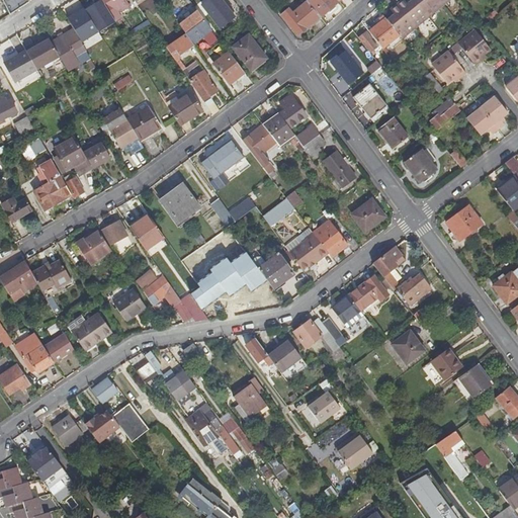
[(220,0),(207,0),(201,4),(221,28),(234,17),(220,0)]
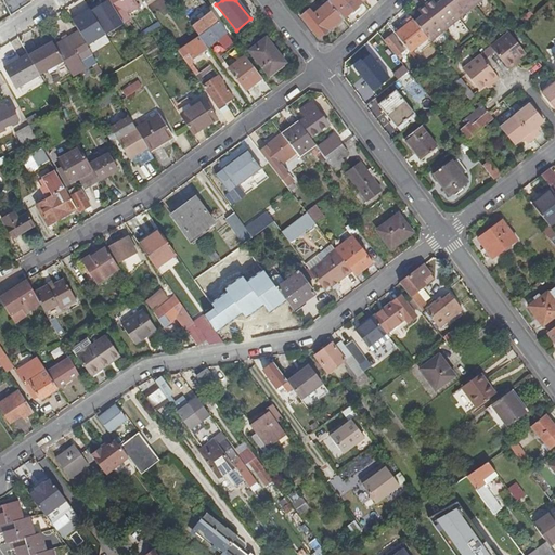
[(361,0),(330,0),(328,2),(343,18),(344,18),(363,1),(361,0)]
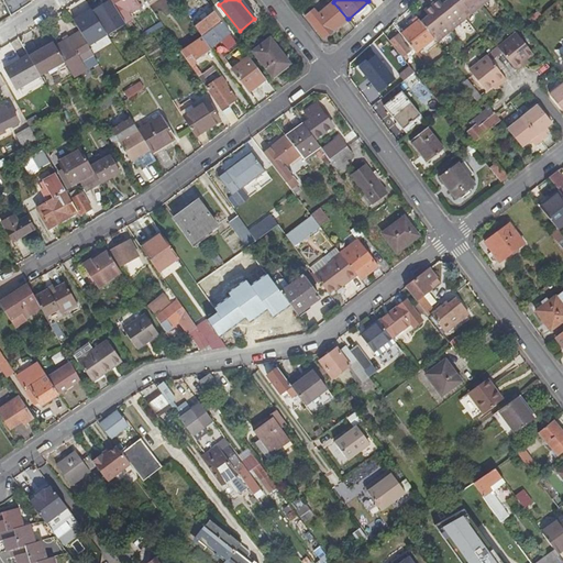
[(465,19),(450,0),(443,6),(441,3),(438,0),(437,0),(431,6),(451,31),(465,19)]
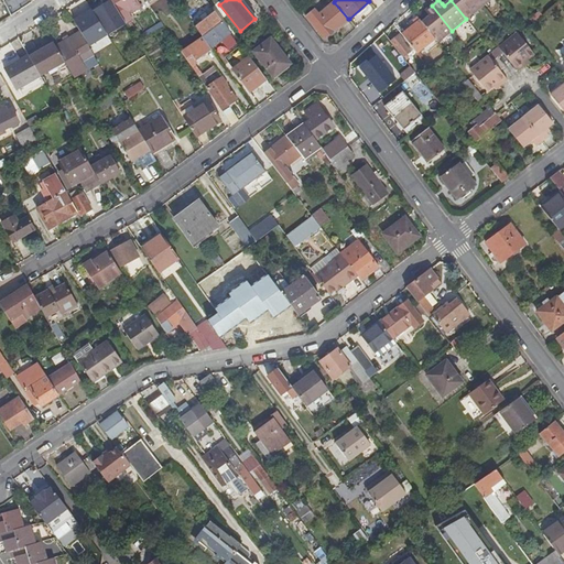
[(451,0),(466,19),(480,8),(474,0),(451,0)]
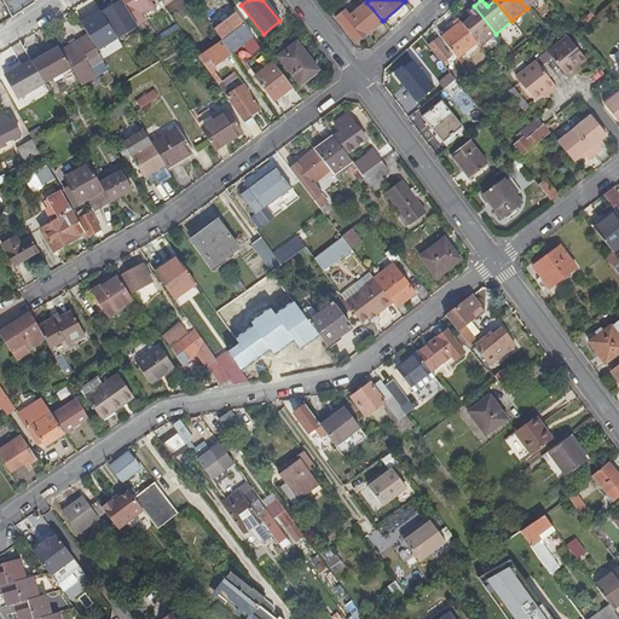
[(382,21),(366,3),(350,16),(345,10),(336,17),(356,42),(382,21)]
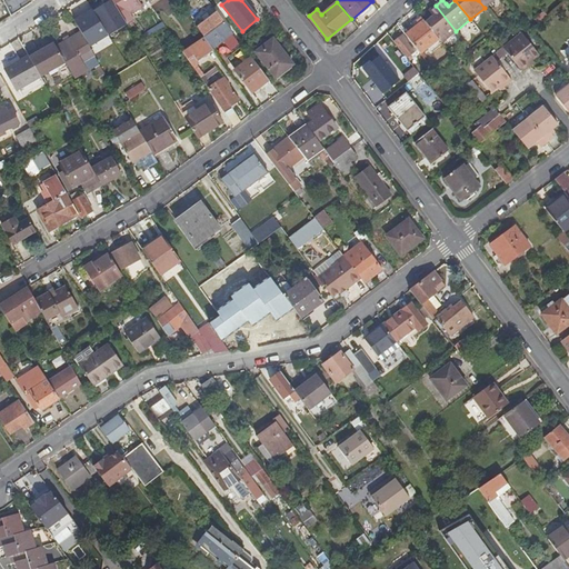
[(427,23),(439,39),(441,42),(456,31),(436,6),(429,11),(433,17),(427,23)]
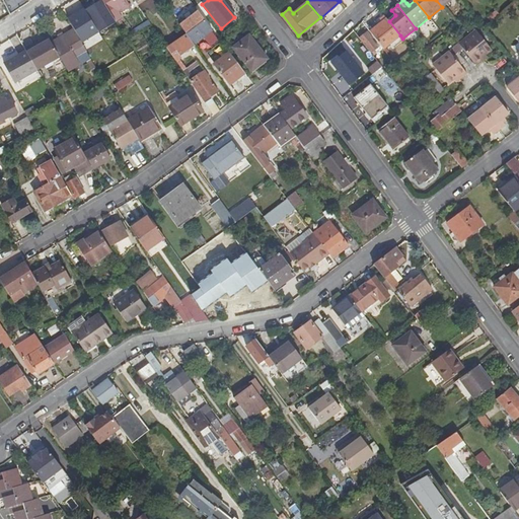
[(119,19),(110,7),(107,9),(116,22),(119,19)]
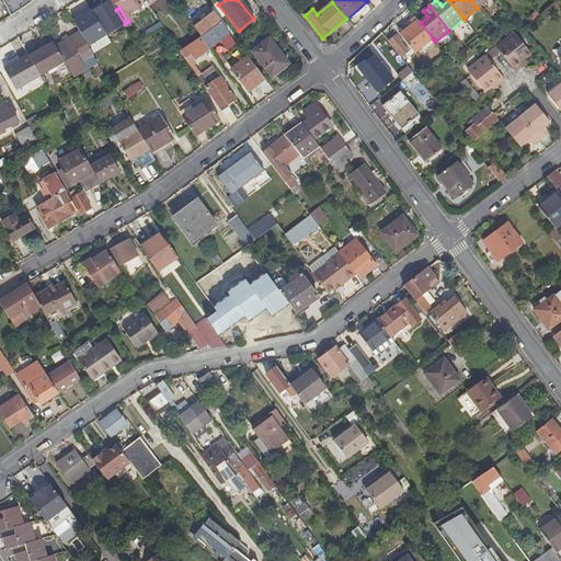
[(80,33),(90,27),(79,9),(69,14),(80,33)]
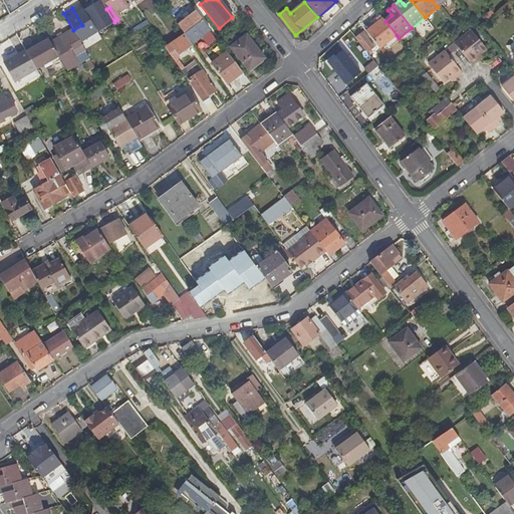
[(202,19),(195,10),(177,24),(184,33),(202,19)]
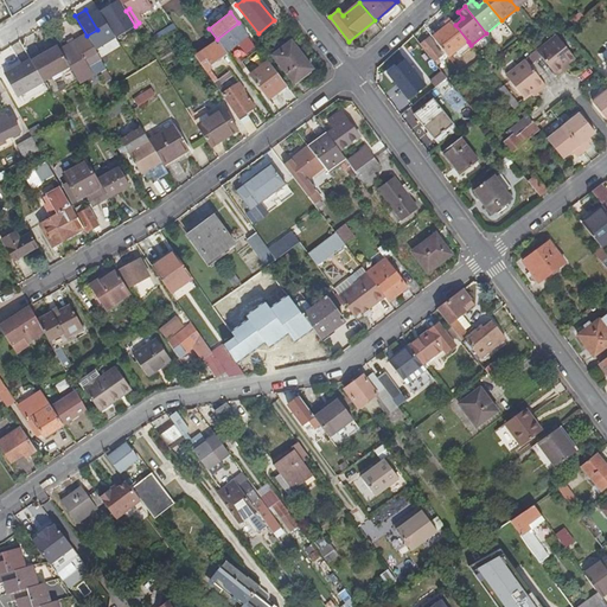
[(572,23),(576,29),(587,20),(581,13),(572,23)]
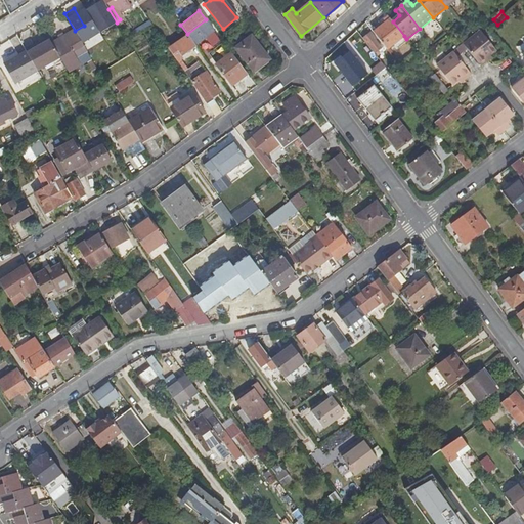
[(388,49),(404,36),(393,22),(389,17),(385,20),(387,23),(374,33),(388,49)]
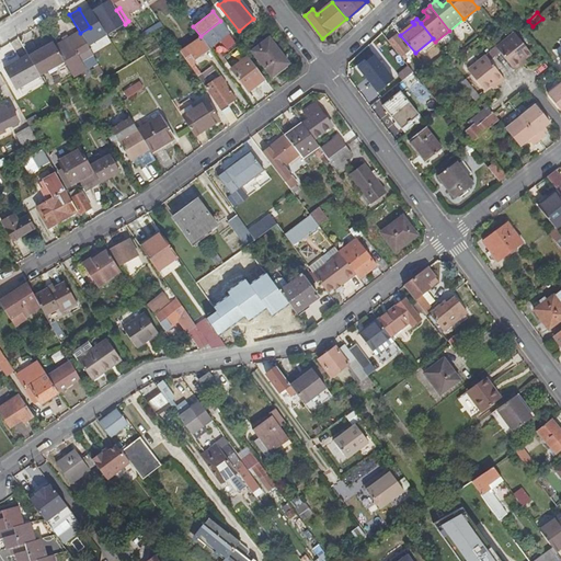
[(86,69),(98,63),(80,33),(69,39),(86,69)]
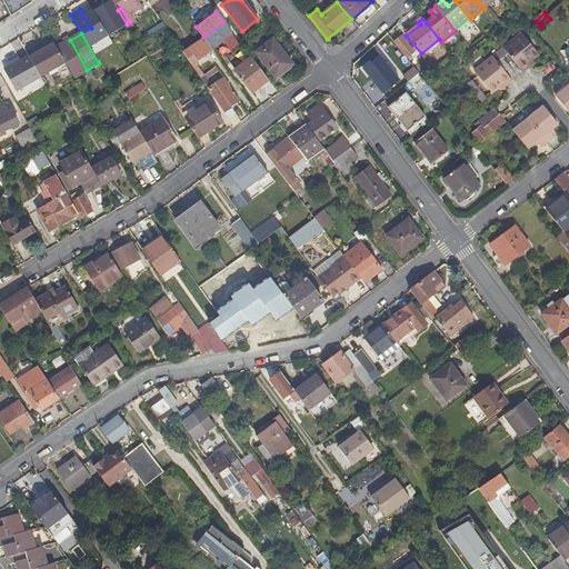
[(522,35),(505,49),(508,55),(523,73),(531,67),(528,63),(532,60),(539,55),(522,35)]
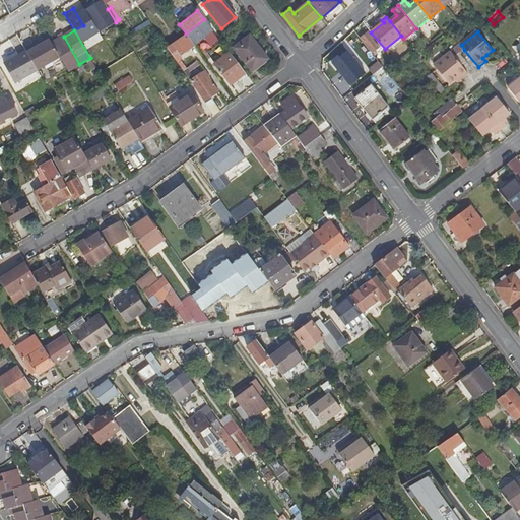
[(177,57),(194,45),(186,34),(167,48),(176,61),(179,59),(177,57)]
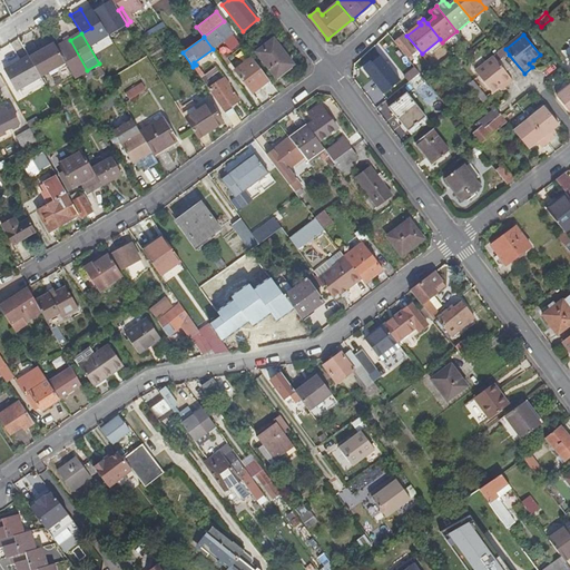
[(403,37),(396,42),(409,58),(414,53),(408,45),(409,43),(403,37)]
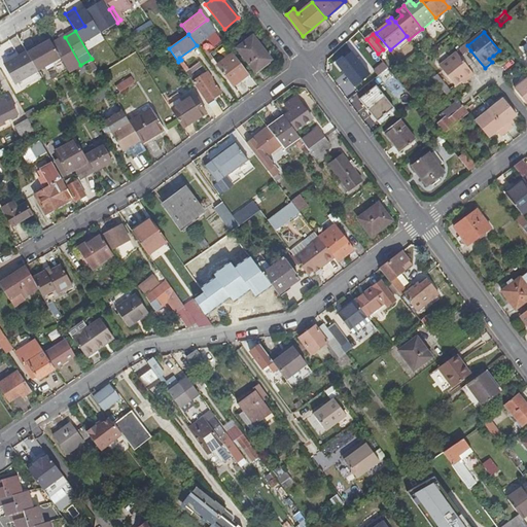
[(252,36),(237,47),(254,71),(268,61),(261,53),(264,51),(252,36)]
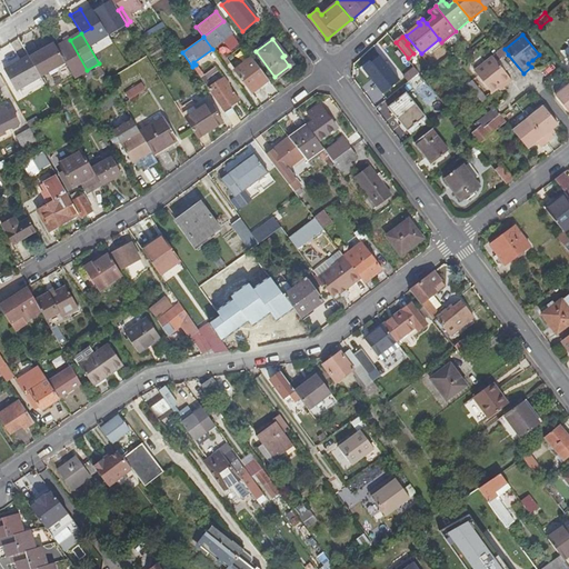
[(87,70),(70,40),(57,47),(66,61),(75,78),(87,70)]
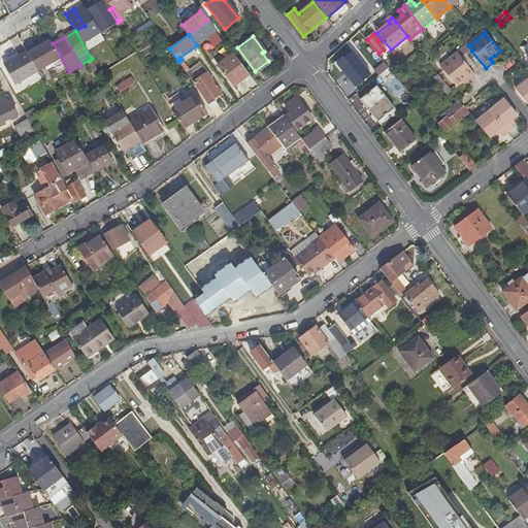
[(37,71),(61,57),(53,43),(51,39),(27,54),(37,71)]
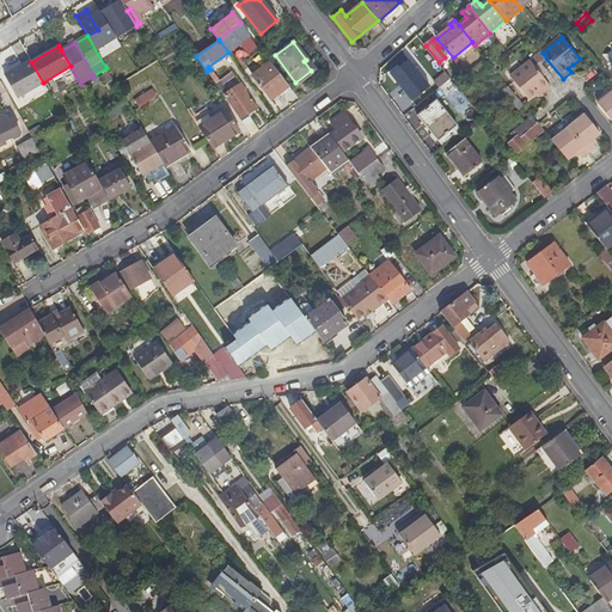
[(540,63),(546,59),(543,53),(536,57),(540,63)]
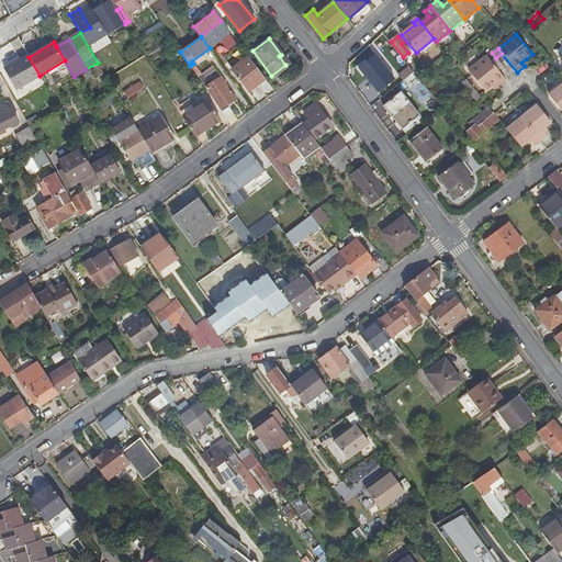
[(491,63),(496,58),(492,53),(487,57),(491,63)]
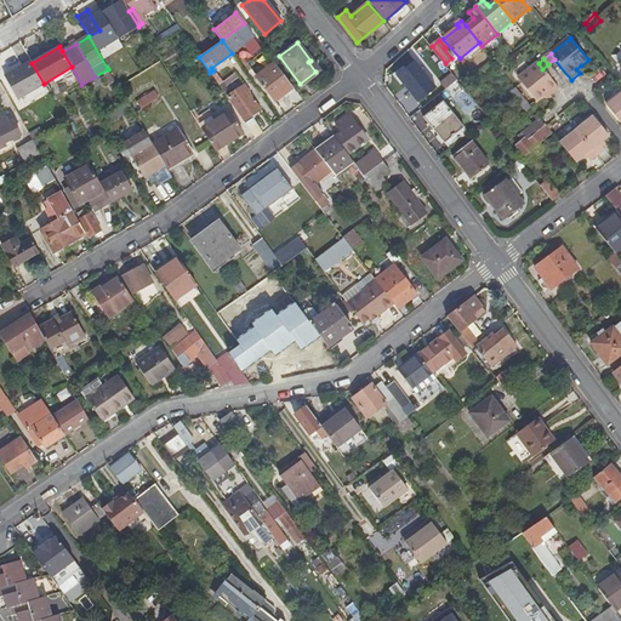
[(18,98),(44,85),(44,84),(32,63),(32,62),(6,77),(18,98)]
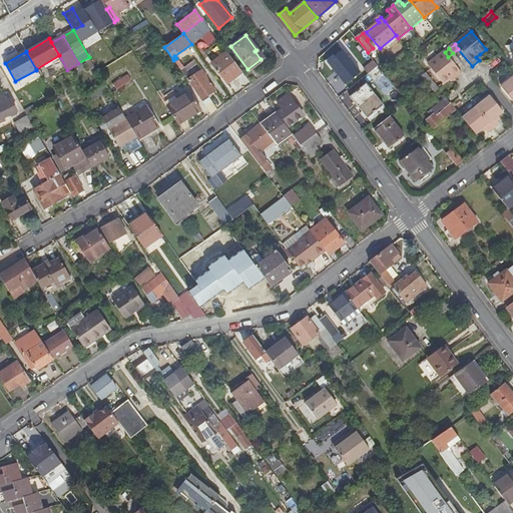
[(240,71),(225,51),(211,62),(226,83),(240,71)]
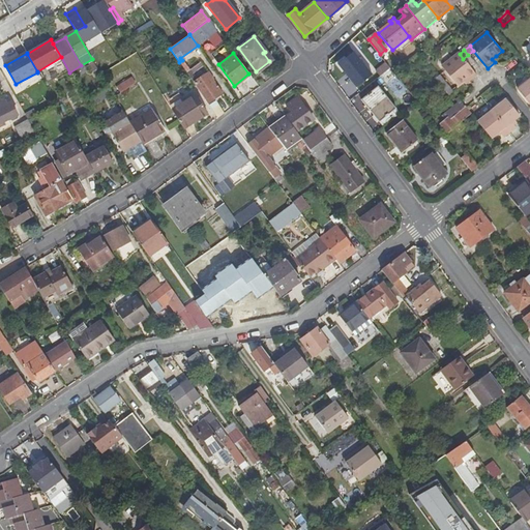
[(458,87),(464,82),(468,79),(470,82),(477,77),(463,59),(460,54),(443,67),(458,87)]
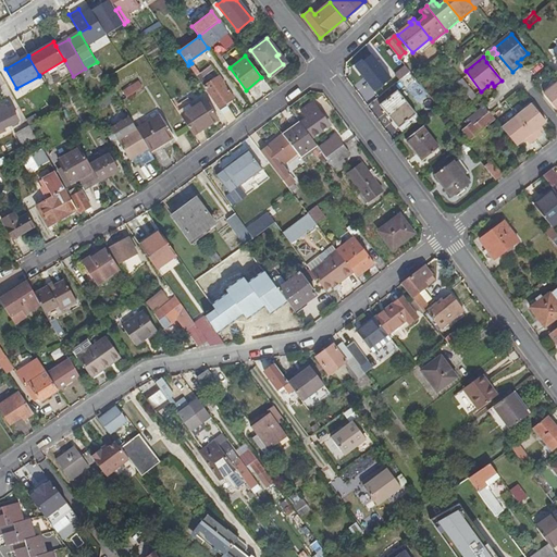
[(388,83),(369,59),(355,70),(374,94),(388,83)]
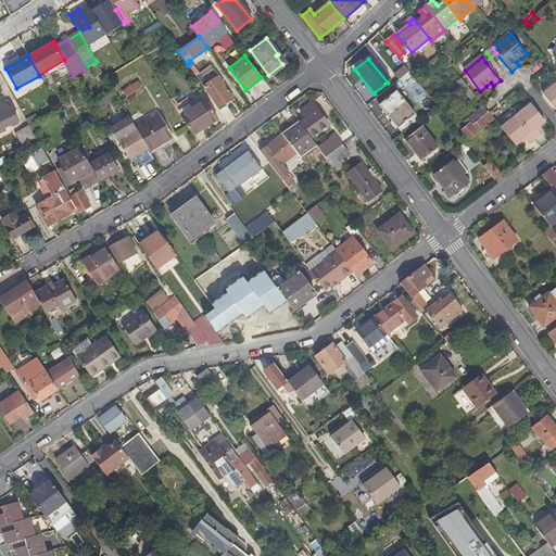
[(405,67),(396,75),(400,80),(409,73),(405,67)]
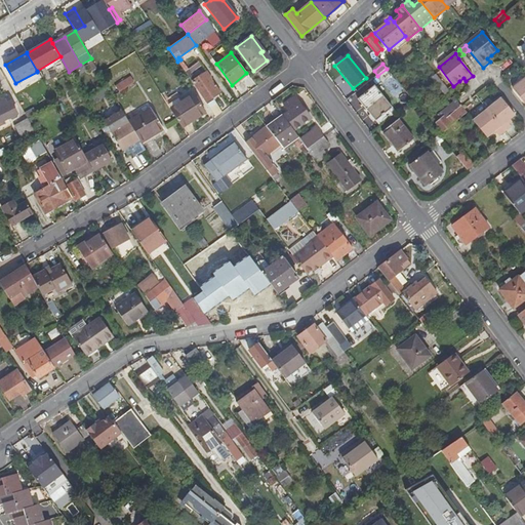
[(405,73),(403,71),(394,77),(397,80),(405,73)]
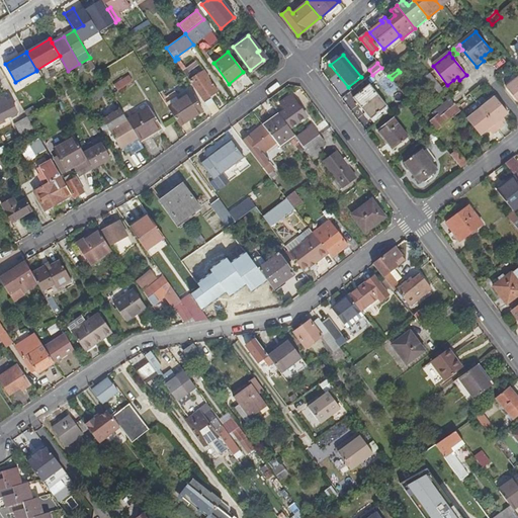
[(202,71),(188,81),(193,89),(202,101),(216,92),(206,79),(207,78),(202,71)]
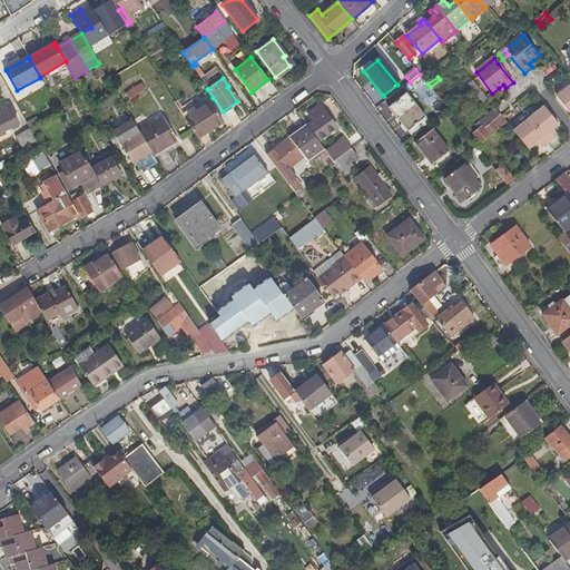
[(488,99),(473,81),(469,86),(482,102),(488,99)]
